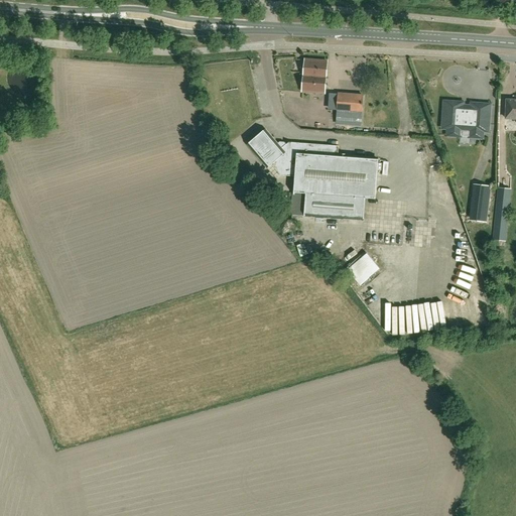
[(327,61),(305,59),(302,91),(325,93),(327,61)]
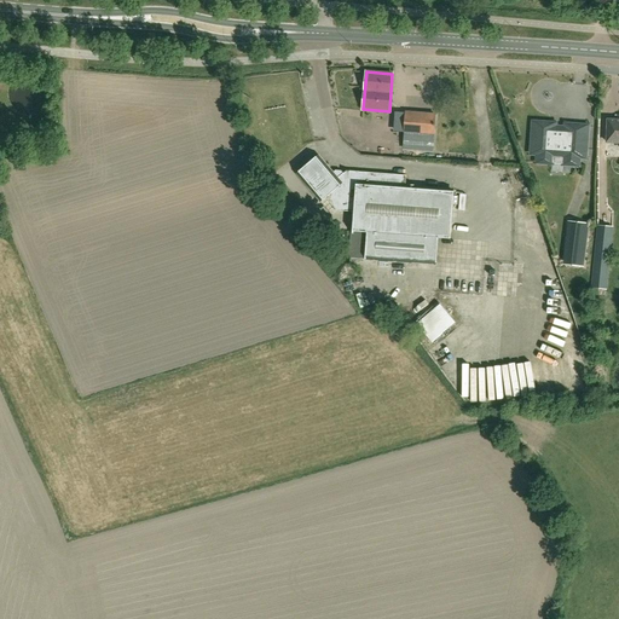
[(435,115),(405,113),(403,145),(433,148),(435,115)]
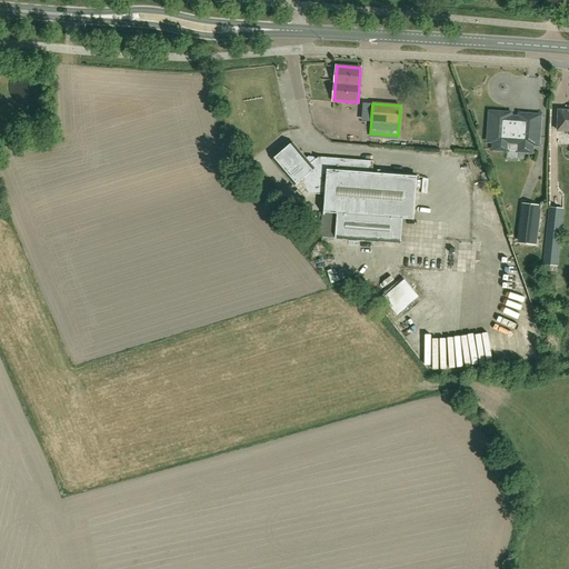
[(568,111),(559,111),(558,131),(568,131),(568,111)]
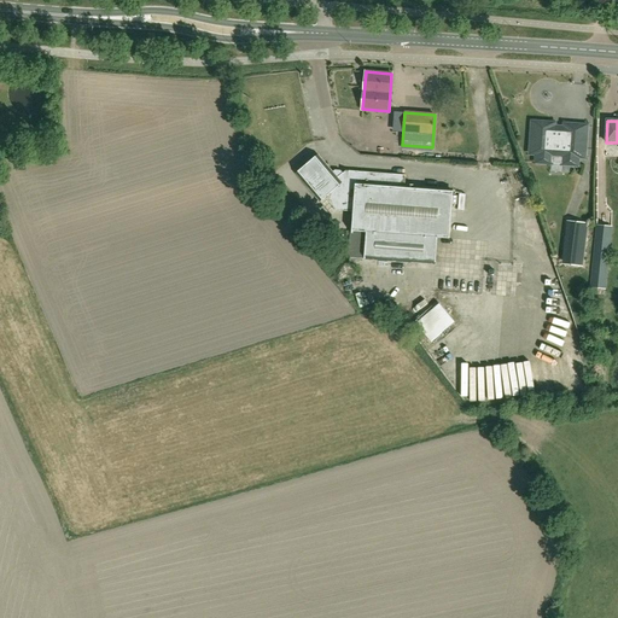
[(584,157),(587,127),(565,124),(564,129),(552,128),(553,123),(538,123),(532,128),(530,152),(536,153),(536,163),(552,164),(552,163),(561,164),(578,165),(578,156),(584,157)]
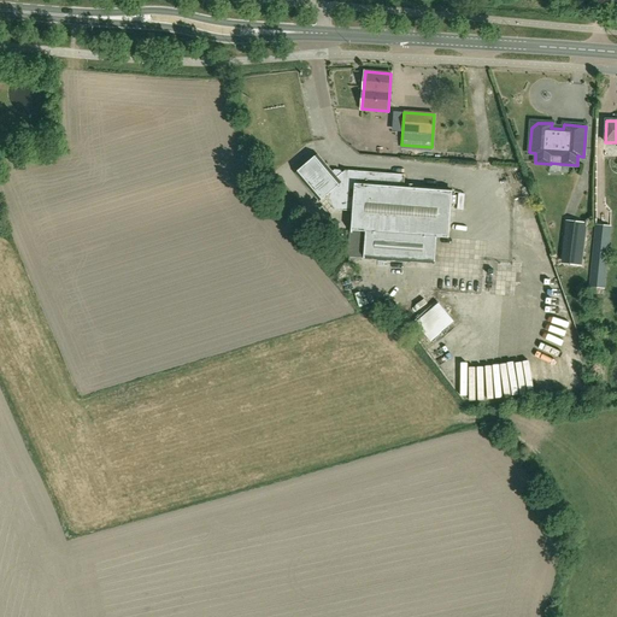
[(291,171),(305,157),(300,151),(286,165),(291,171)]
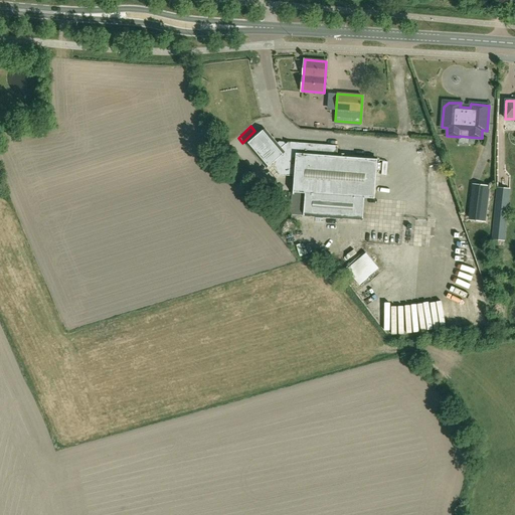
[(338,147),(328,146),(287,143),(282,149),(266,130),(246,145),(267,169),(272,165),(281,175),(295,177),(294,191),(306,192),(304,215),(363,219),(365,197),(375,197),(378,159),(337,156),(338,147)]
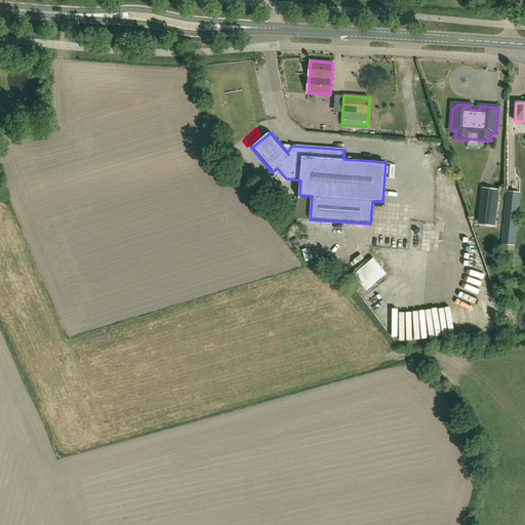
[(481,188),(477,226),(495,227),(499,191),(481,188)]
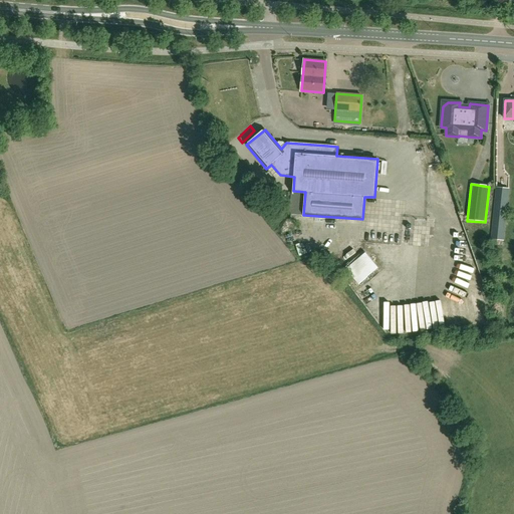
[(495,186),(489,239),(502,240),(509,188),(495,186)]
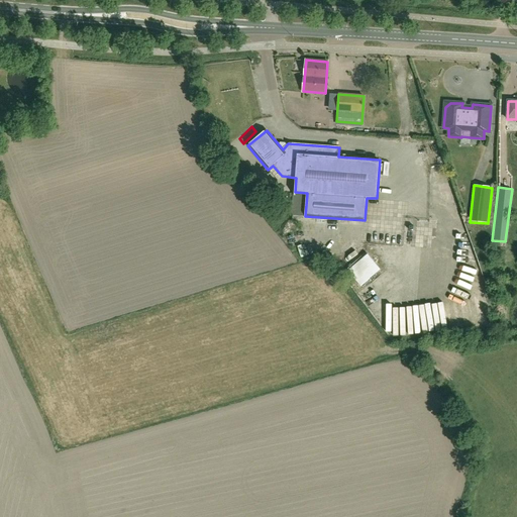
[(362,287),(382,271),(368,253),(347,270),(362,287)]
